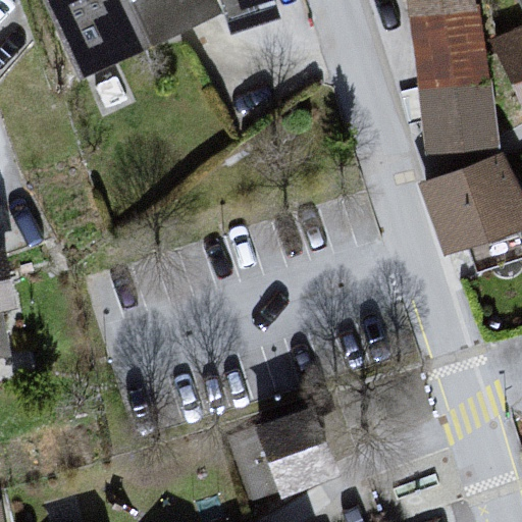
[(40,0),(79,80),(215,22),(204,0),(40,0)]
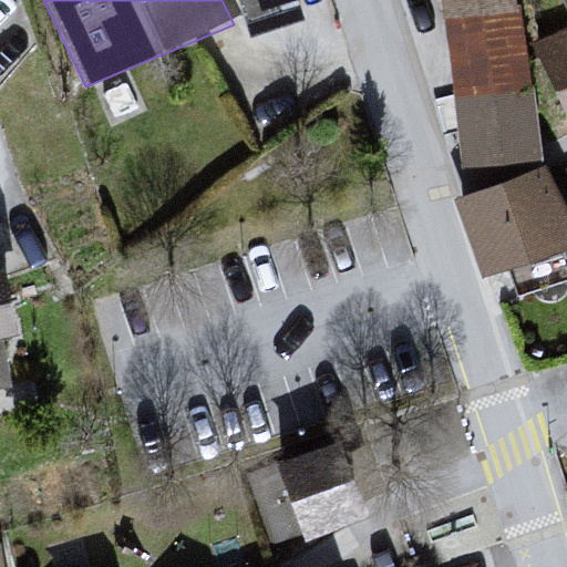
[(517,0),(442,0),(460,172),(542,155),(525,48),(517,0)]
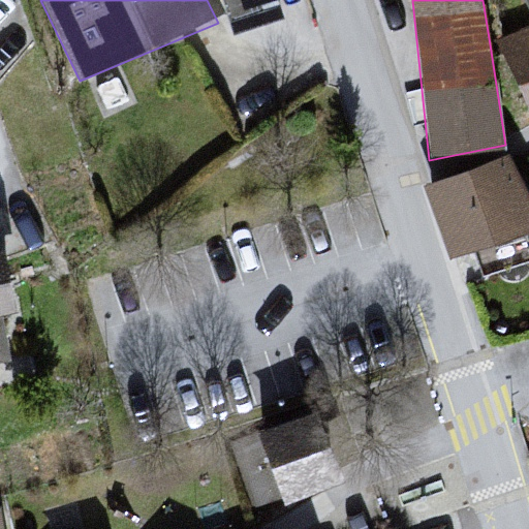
[(528,34),(490,44),(528,118),(528,34)]
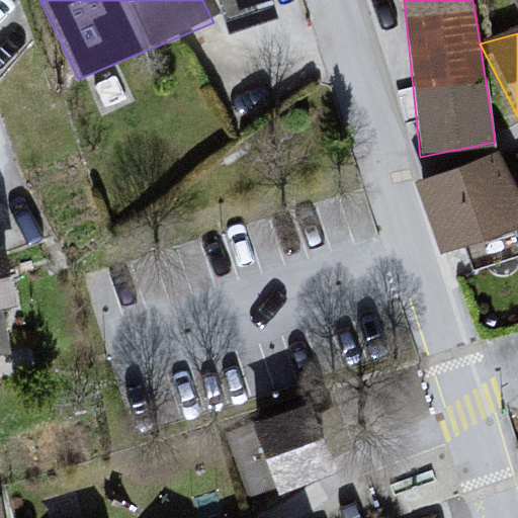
[(517,205),(495,159),(414,182),(438,259),(517,232),(517,205)]
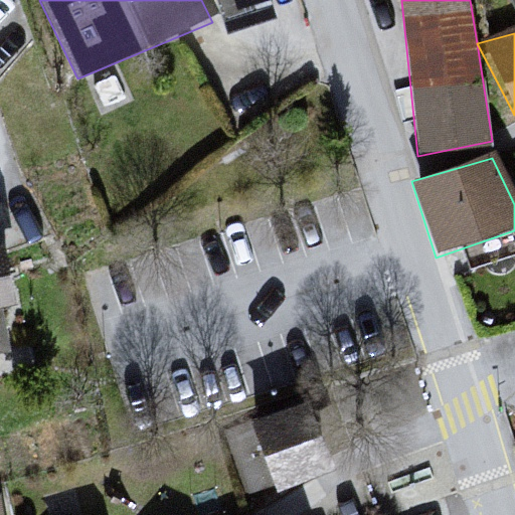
[(0,323),(19,319),(5,251),(0,252),(0,323)]
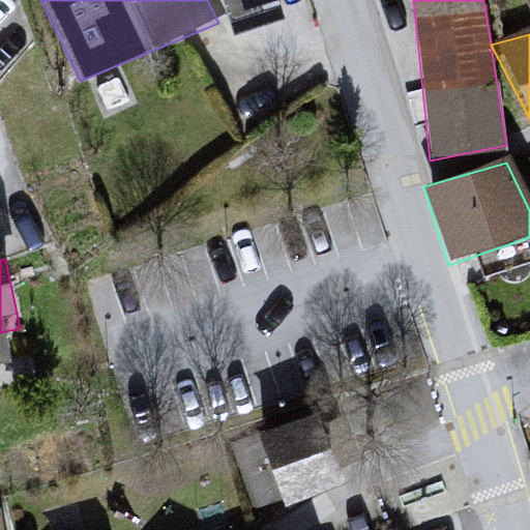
[(348,410),(253,436),(276,510),(370,477),(348,410)]
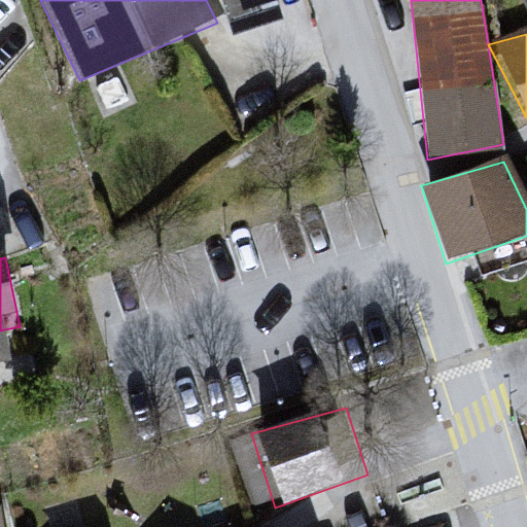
All buildings are outlined.
